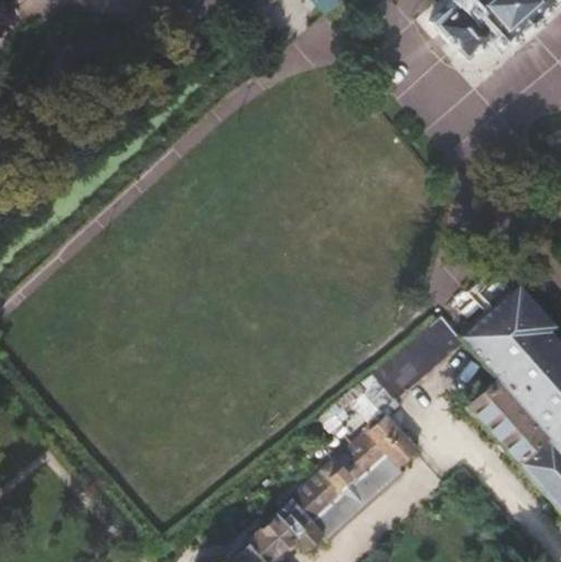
[(454,0),(431,21),(463,55),(486,34),(499,47),(552,0),(454,0)]
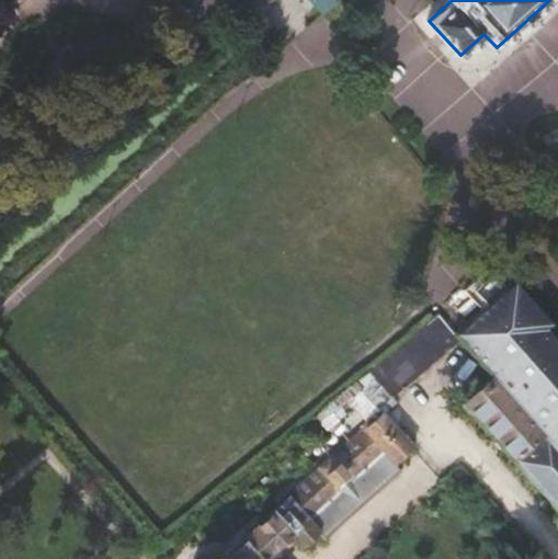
[(550,321),(514,281),(455,332),(462,339),(494,374),(510,391),(519,384),(533,401),(542,394),(555,408),(546,415),(557,429),(557,341),(545,327),(550,321)]
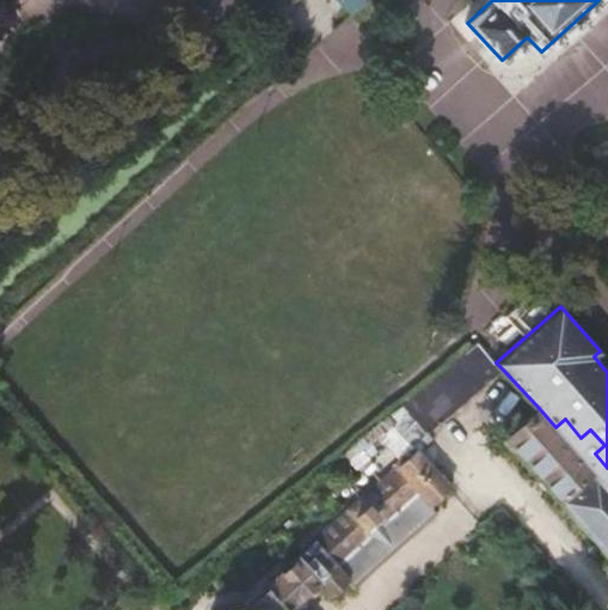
[(481,346),(479,343),(417,396),(441,424),(503,370),(496,363),(481,346)]
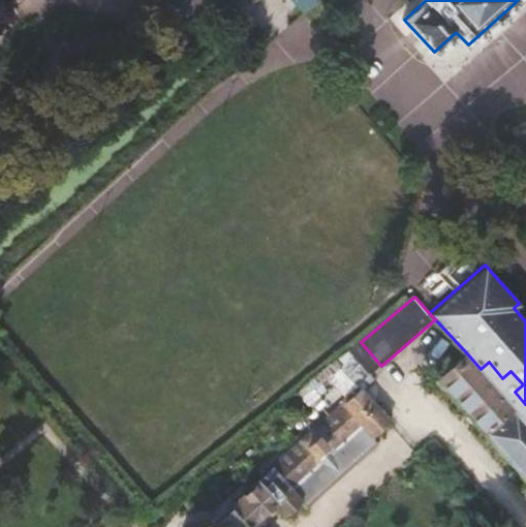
[(349,351),(370,376),(381,366),(361,342),(349,351)]
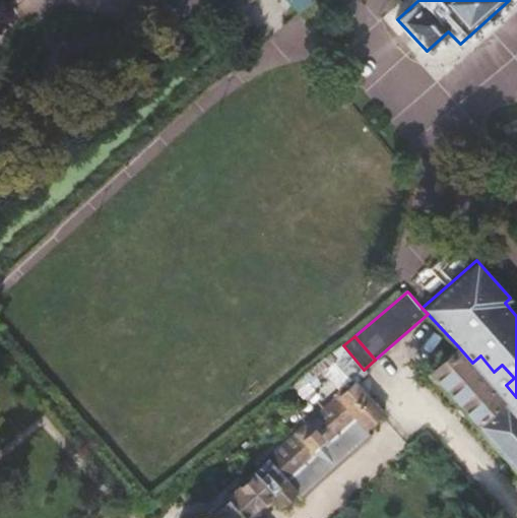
[(516,397),(506,385),(514,378),(502,365),(494,372),(480,355),(472,363),(458,346),(430,372),(516,468),(516,397)]
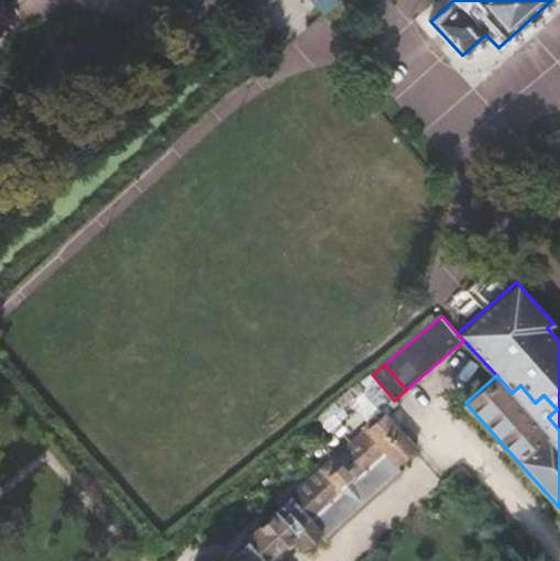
[(271,560),(298,539),(306,548),(325,532),(330,540),(407,471),(398,462),(416,447),(390,416),(284,506),(223,559),(210,559),(206,560),(271,560)]
